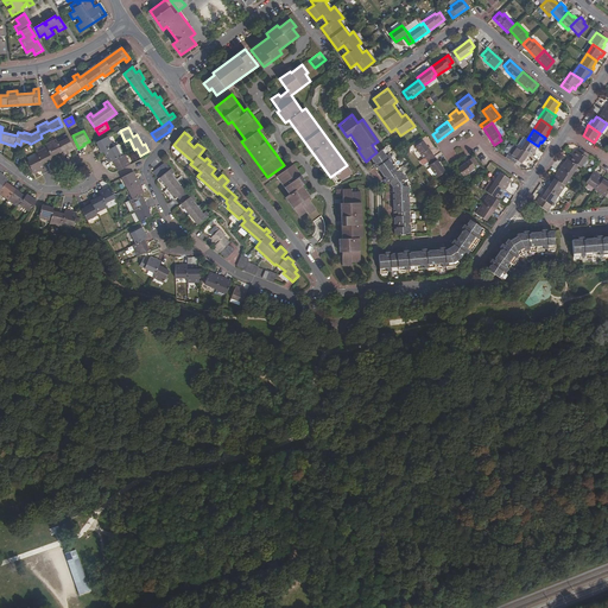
[(108,137),(96,143),(100,147),(99,149),(101,153),(105,152),(114,147),(108,137)]
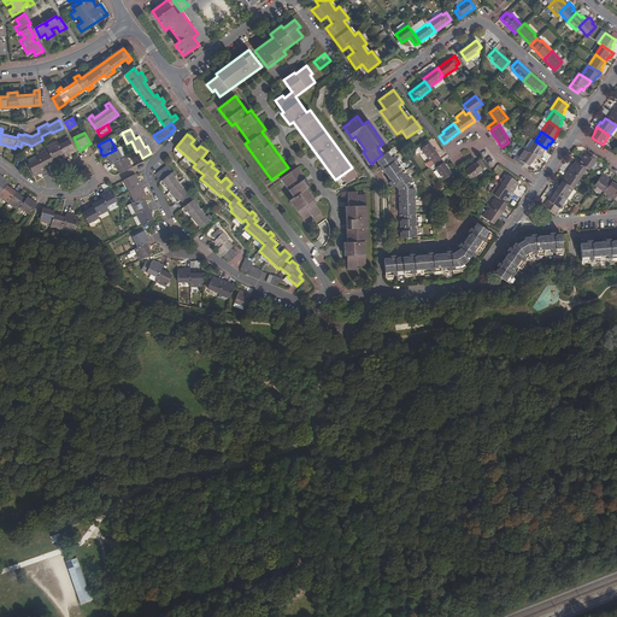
[(70,154),(75,151),(69,140),(58,145),(63,154),(65,158),(70,156),(70,154)]
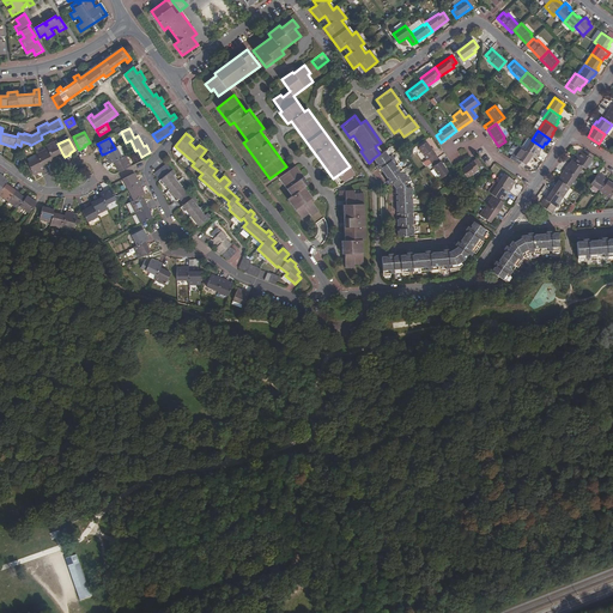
[(47,149),(52,157),(56,155),(58,156),(62,153),(58,144),(56,140),(46,146),(47,149)]
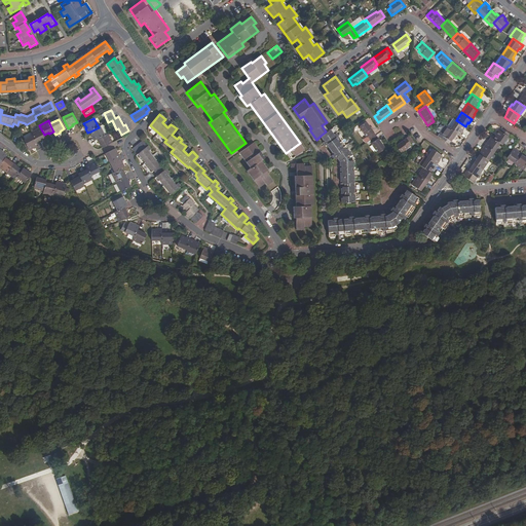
[(457,134),(460,136),(463,132),(462,130),(465,126),(456,120),(450,128),(457,134)]
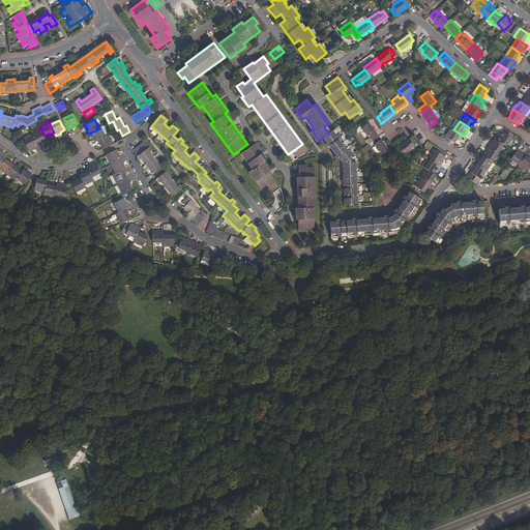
[(373,141),(379,137),(369,122),(361,127),(369,139),(371,138),(373,141)]
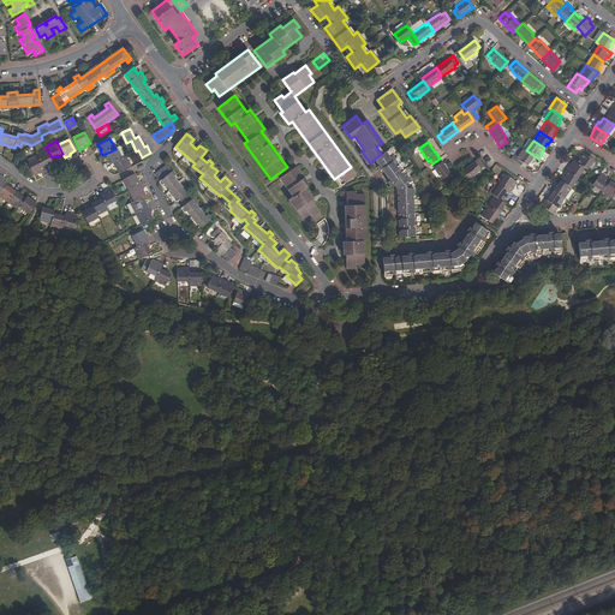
[(111,165),(113,163),(123,157),(118,148),(115,149),(106,154),(108,159),(107,160),(111,165)]
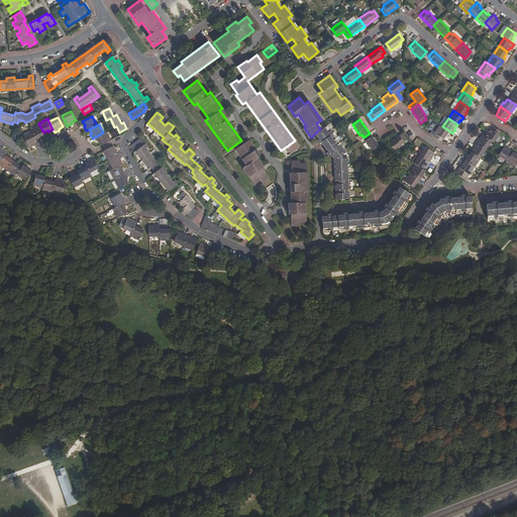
[(40,137),(44,134),(43,132),(39,125),(30,130),(32,133),(36,140),(40,138),(40,137)]
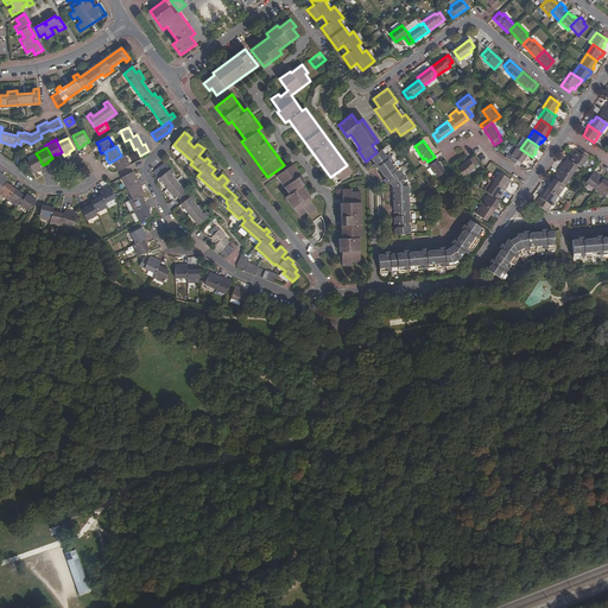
[(377,152),(371,157),(375,163),(373,164),(375,168),(378,166),(386,177),(384,179),(386,183),(388,181),(393,187),(393,194),(394,194),(394,197),(393,197),(393,210),(396,210),(396,211),(393,211),(393,216),(396,215),(396,217),(393,217),(394,227),(396,227),(396,228),(394,228),(394,234),(411,234),(410,226),(409,226),(409,222),(410,222),(410,215),(407,215),(407,211),(410,211),(409,196),(407,196),(407,192),(409,192),(409,185),(403,185),(400,181),(406,177),(401,171),(400,172),(398,169),(399,169),(384,147),(377,152)]
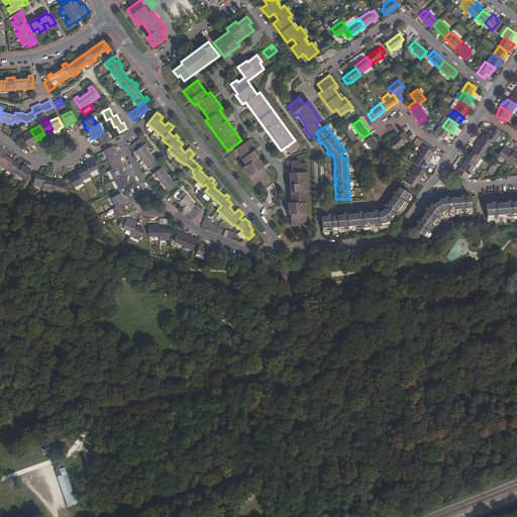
[(442,126),(440,125),(434,133),(436,134),(435,137),(441,141),(446,135),(446,136),(449,131),(442,126)]
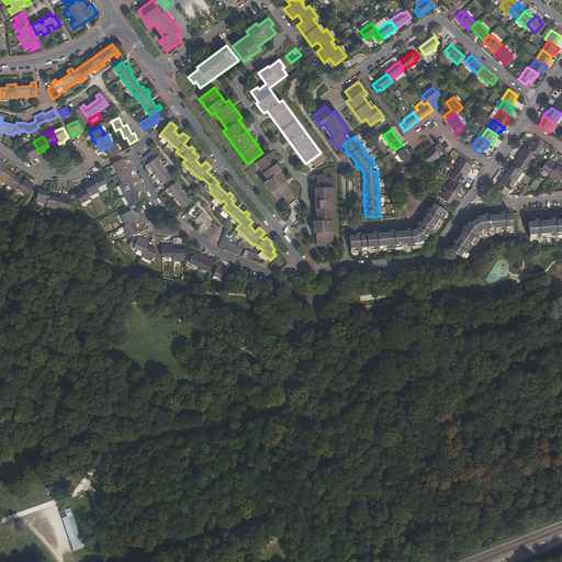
[(536,155),(544,143),(536,137),(534,139),(532,138),(530,143),(529,143),(525,147),(535,154),(536,155)]
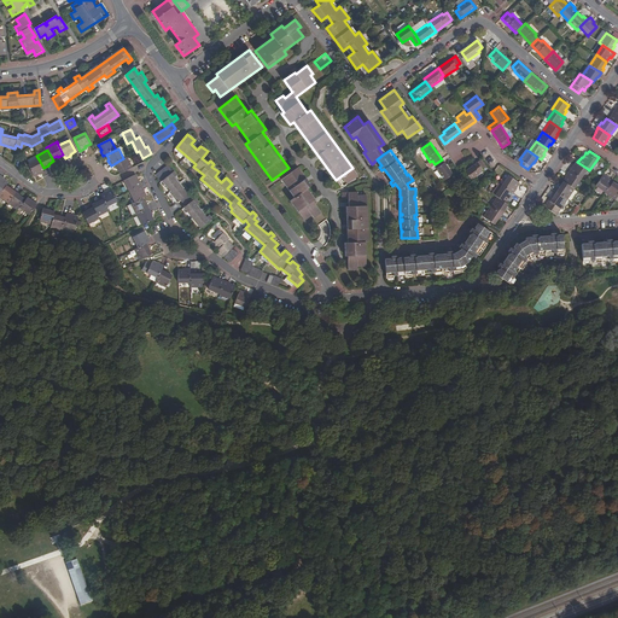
[(121,174),(133,168),(127,157),(123,158),(114,164),(117,169),(118,168),(121,174)]
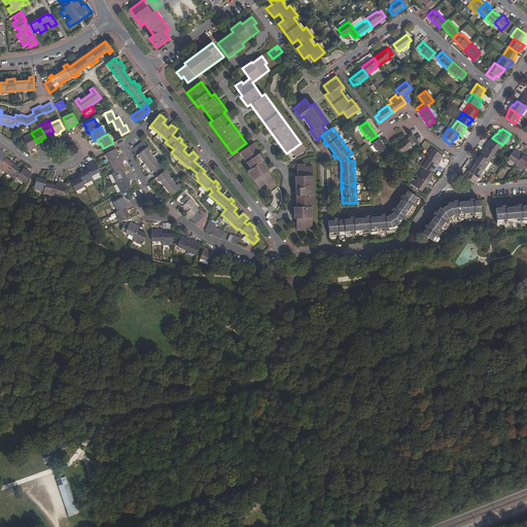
[(29,150),(33,148),(34,149),(38,146),(37,143),(33,136),(24,140),(29,150)]
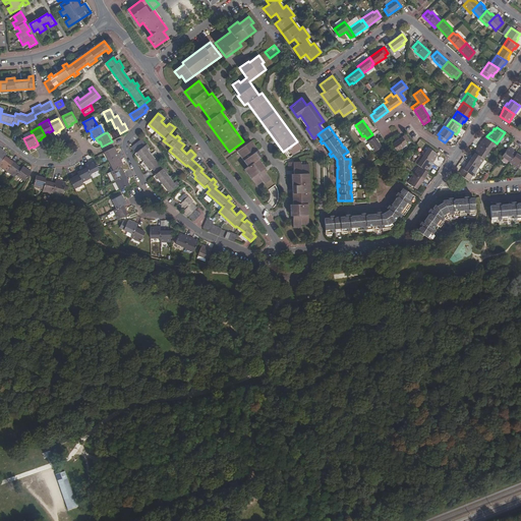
[(382,147),(372,134),(366,138),(368,141),(367,141),(374,152),(382,147)]
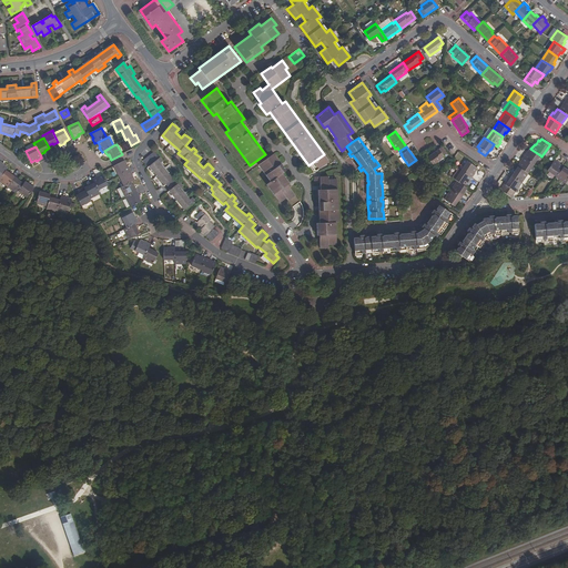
[(447,153),(442,146),(427,156),(433,165),(444,156),(443,155),(447,153)]
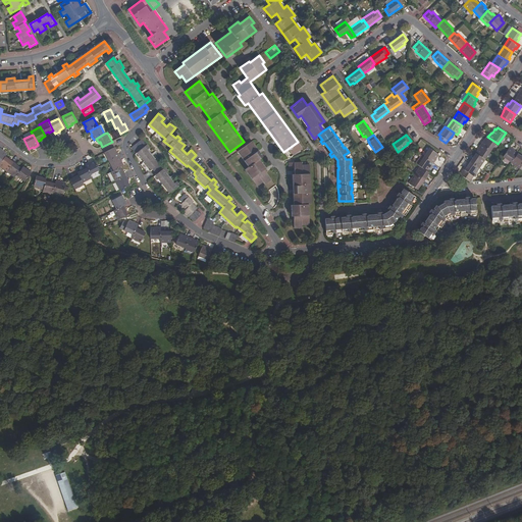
[(490,151),(497,143),(487,137),(484,140),(483,139),(480,144),(490,151)]
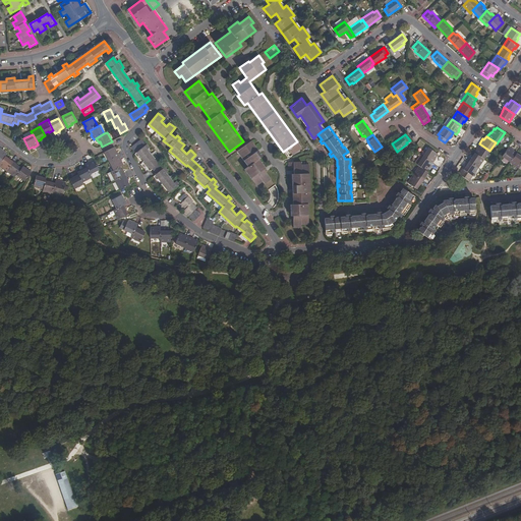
[(149,148),(141,139),(131,148),(135,153),(136,152),(151,170),(153,168),(157,174),(156,175),(169,192),(178,185),(176,181),(174,183),(165,172),(167,171),(165,167),(162,169),(158,164),(161,162),(158,159),(156,161),(147,150),(149,148)]
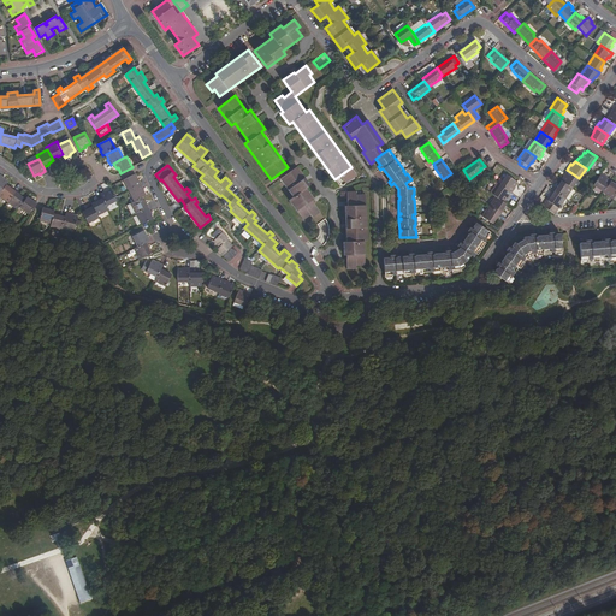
[(309,184),(296,166),(279,178),(292,197),(289,200),(303,220),(311,214),(313,217),(320,212),(312,200),(313,199),(306,188),(309,184)]
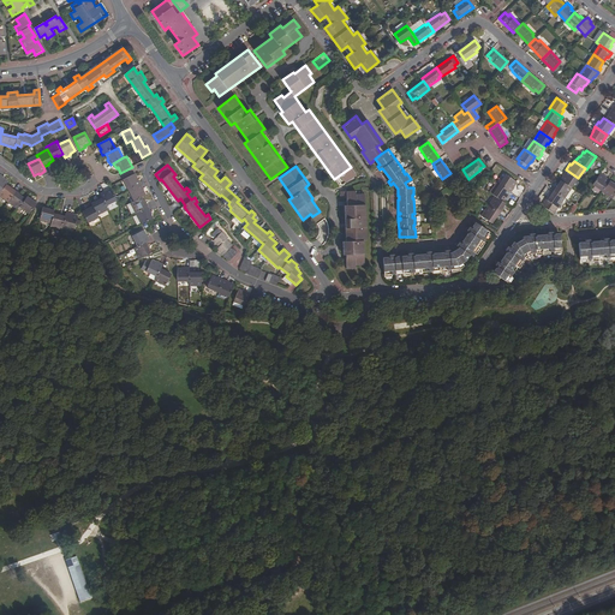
[(563,175),(560,180),(571,187),(578,178),(566,169),(562,174),(563,175)]
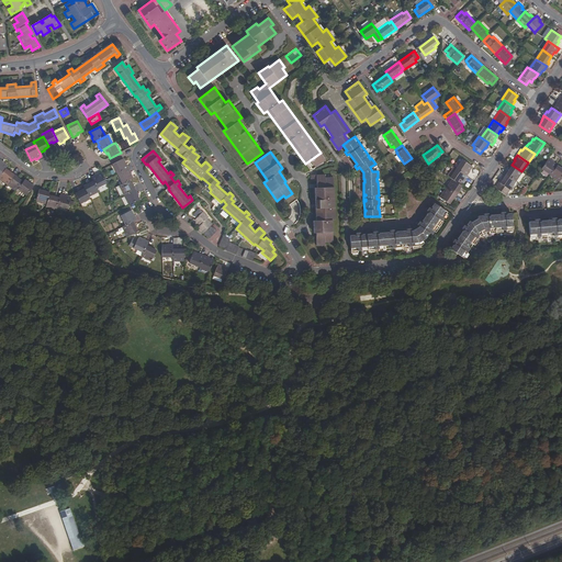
[(551,175),(558,165),(552,161),(553,161),(549,158),(547,161),(541,169),(551,175)]
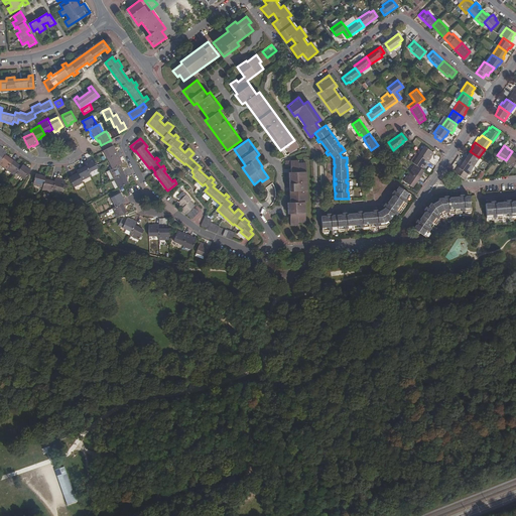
[(113,146),(104,150),(108,159),(119,154),(116,149),(115,150),(113,146)]
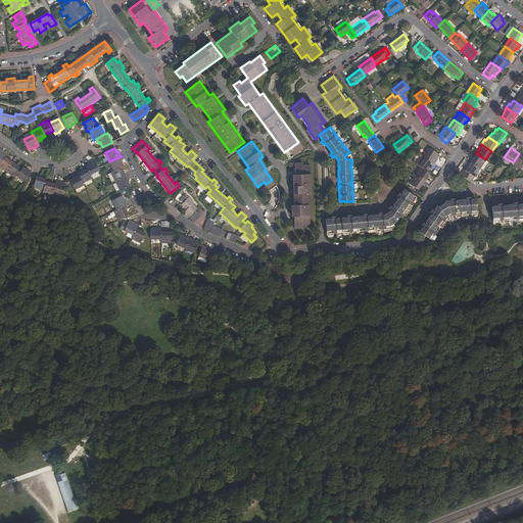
[(430,148),(424,156),(434,163),(437,159),(436,158),(439,154),(430,148)]
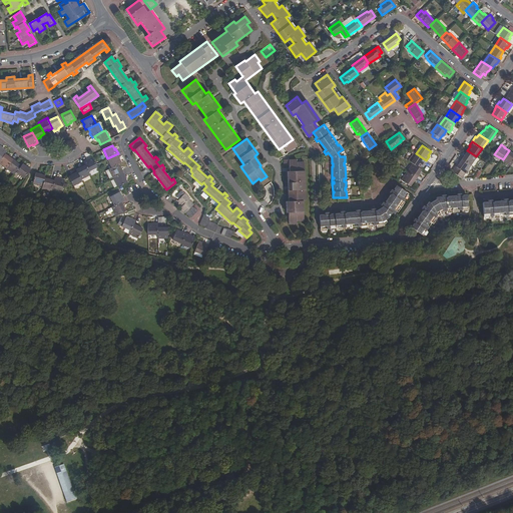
[(464,153),(461,158),(471,164),(476,156),(467,150),(465,154),(464,153)]
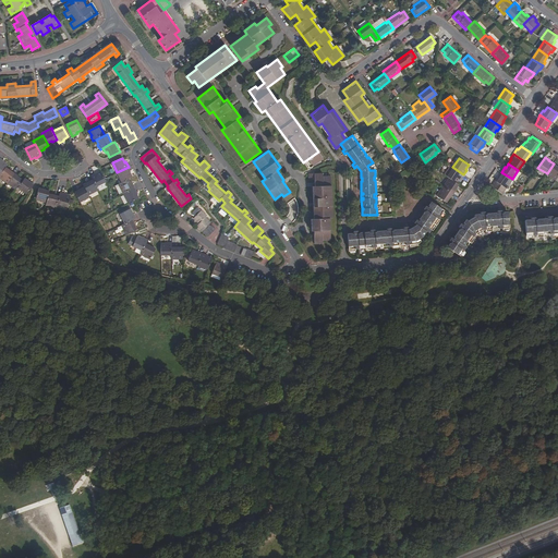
[(547,173),(556,180),(557,177),(557,176),(557,167),(554,164),(547,173)]
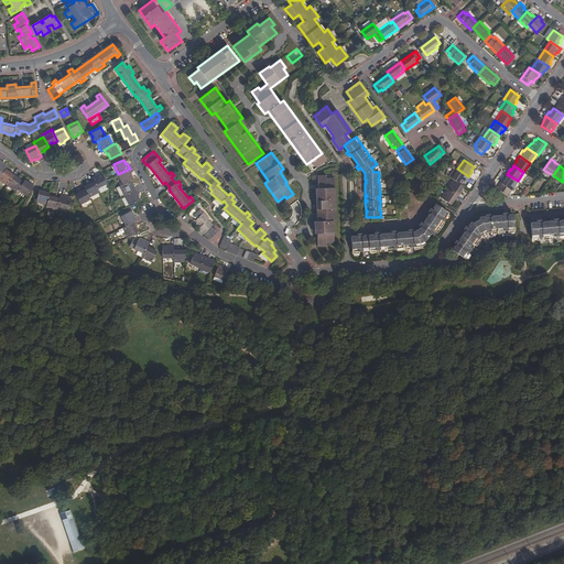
[(0,175),(0,179),(8,185),(15,174),(11,171),(10,172),(6,169),(0,175)]
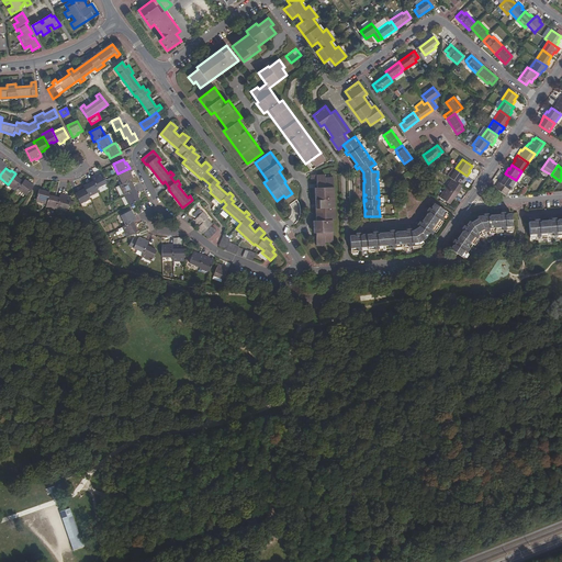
[(117,173),(123,183),(130,180),(133,178),(131,173),(132,172),(130,168),(117,173)]
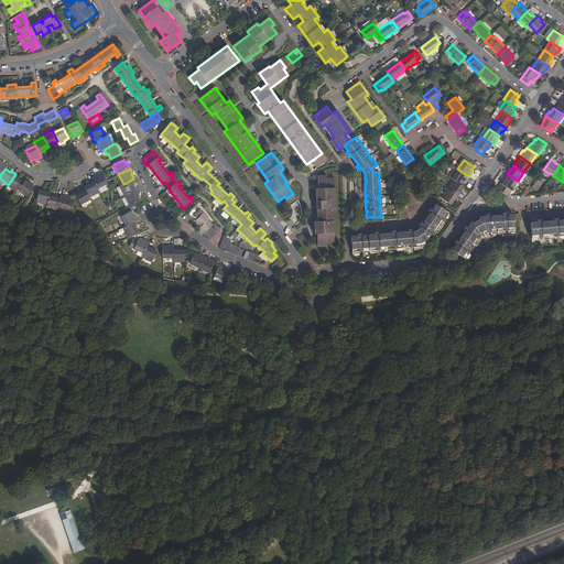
[(452,179),(454,180),(461,185),(464,181),(465,181),(468,176),(457,169),(452,179)]
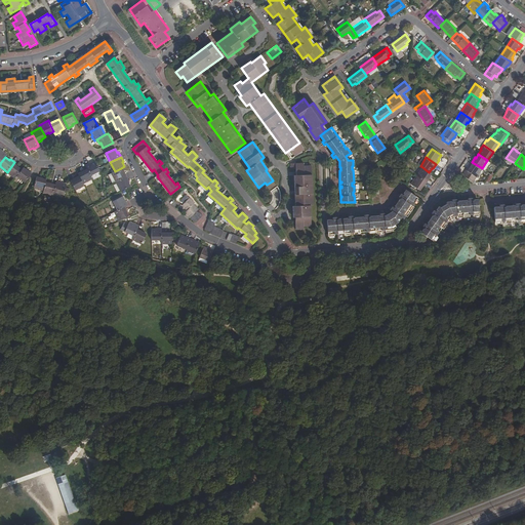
[(85,165),(86,167),(90,175),(99,171),(98,168),(94,161),(90,164),(89,163),(85,165)]
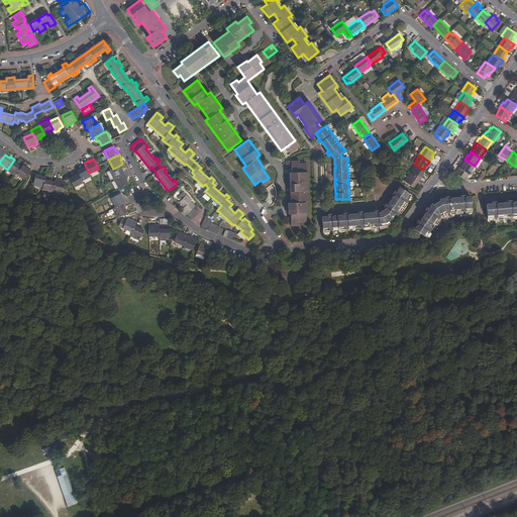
[(7,170),(15,176),(17,173),(21,167),(17,164),(18,163),(14,160),(7,170)]
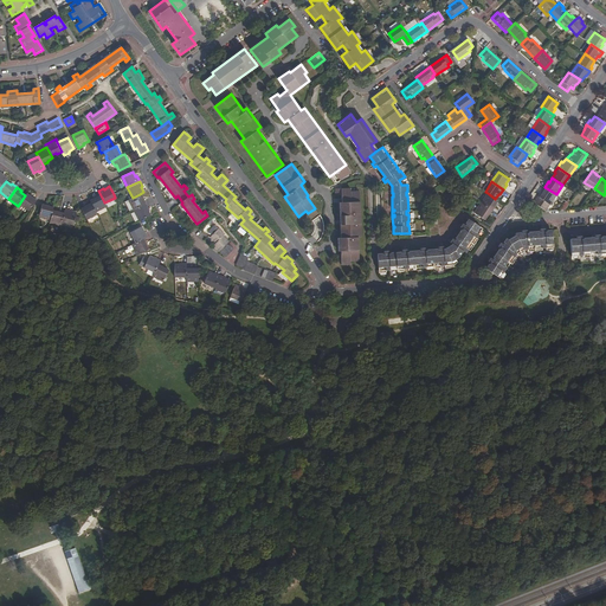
[(542,192),(534,204),(546,211),(556,194),(545,187),(541,192),(542,192)]
